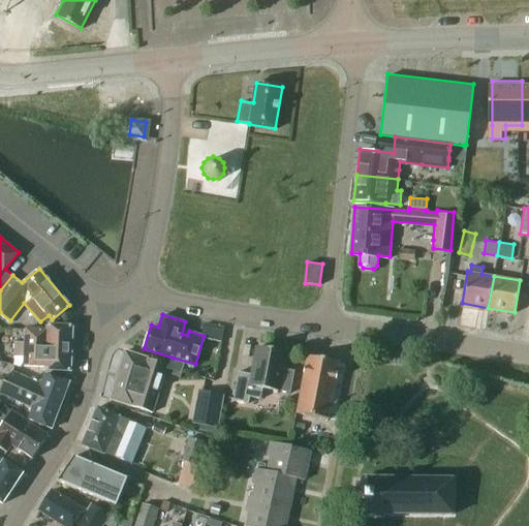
[(24,364),(47,365),(45,368),(70,369),(72,326),(47,325),(47,329),(26,328),(26,341),(16,341),(14,354),(25,354),(24,364)]
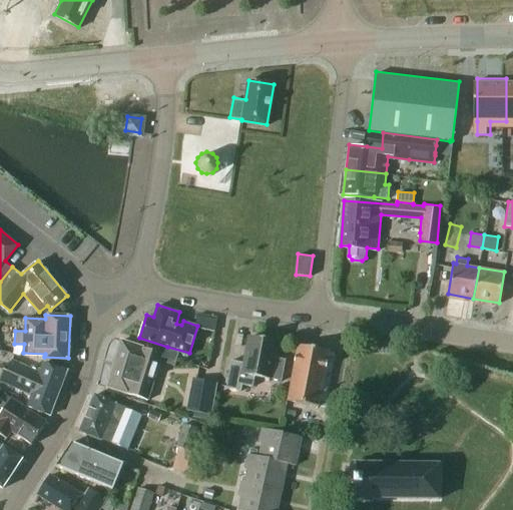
[(276,340),(250,335),(245,362),(230,359),(225,386),(240,389),(241,383),(252,385),(254,375),(269,378),(276,340)]
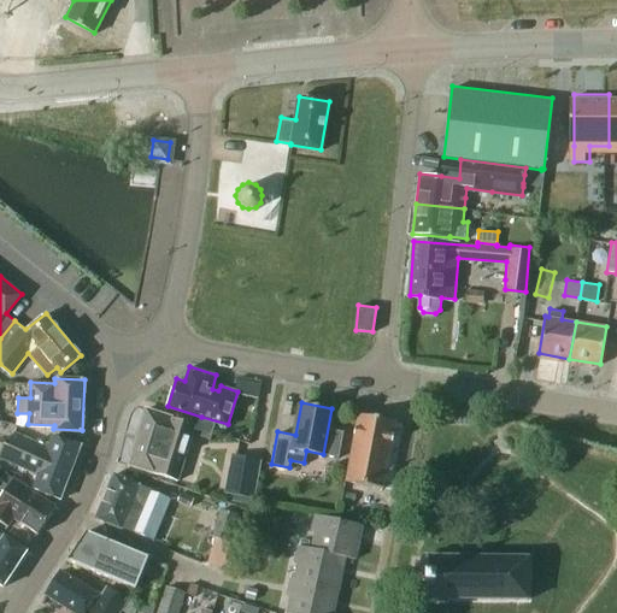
[(178,478),(195,423),(146,408),(130,464),(178,478)]
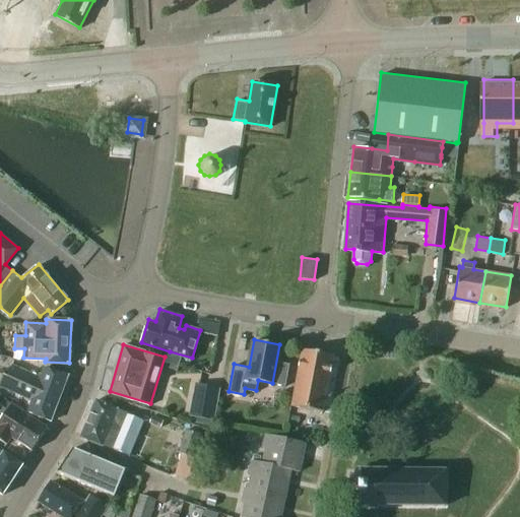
[(323,410),(333,353),(302,348),(291,404),(323,410)]
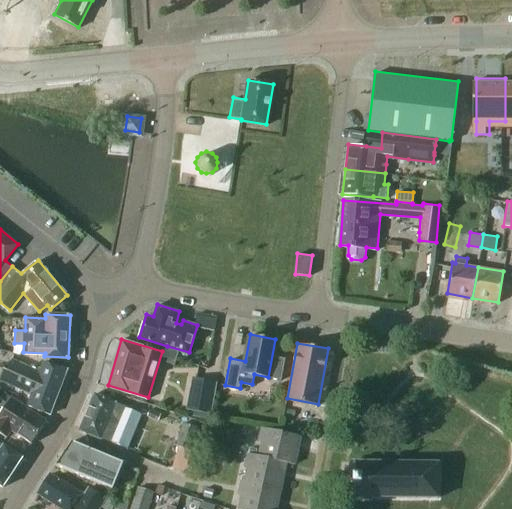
[(0,374),(0,380),(18,387),(32,392),(27,405),(49,414),(66,368),(43,360),(41,366),(31,363),(30,366),(11,359),(6,370),(2,369),(0,374)]
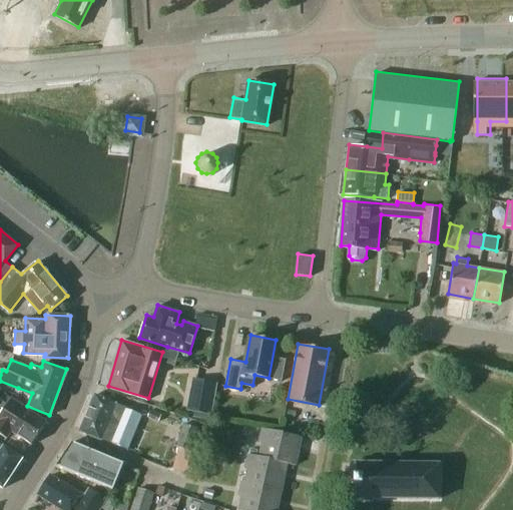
[(217,381),(191,377),(186,409),(194,410),(193,415),(210,418),(217,381)]
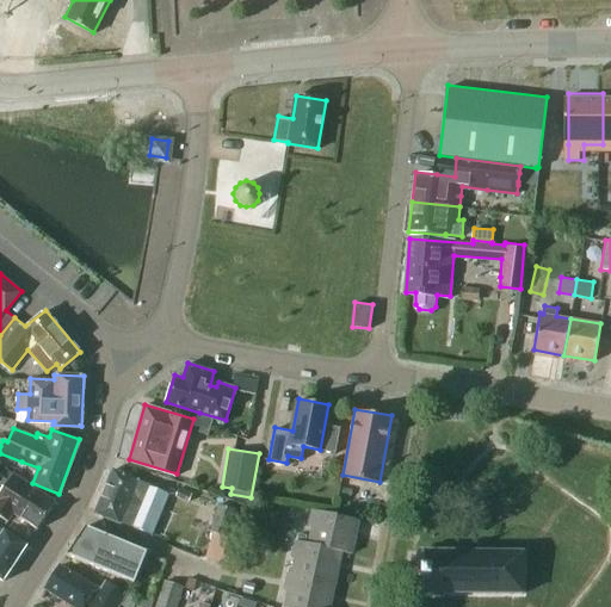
[(115,469),(96,513),(119,522),(121,519),(152,532),(168,493),(139,481),(139,479),(115,469)]
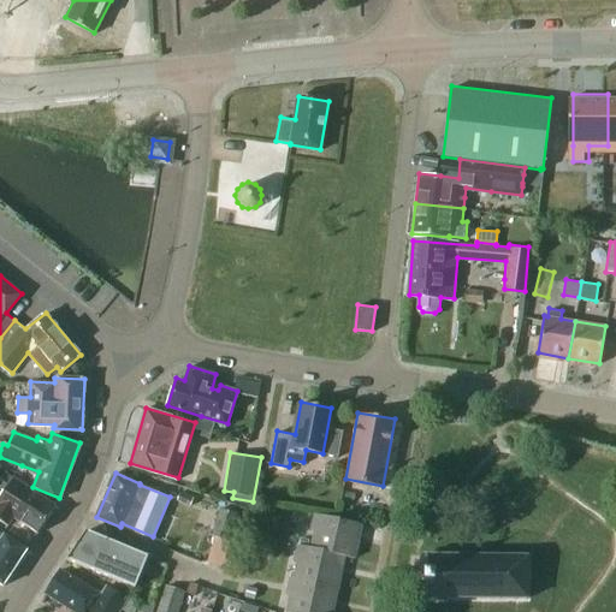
[(0,495),(0,518),(9,524),(13,517),(21,522),(23,520),(39,530),(55,505),(13,476),(0,495)]
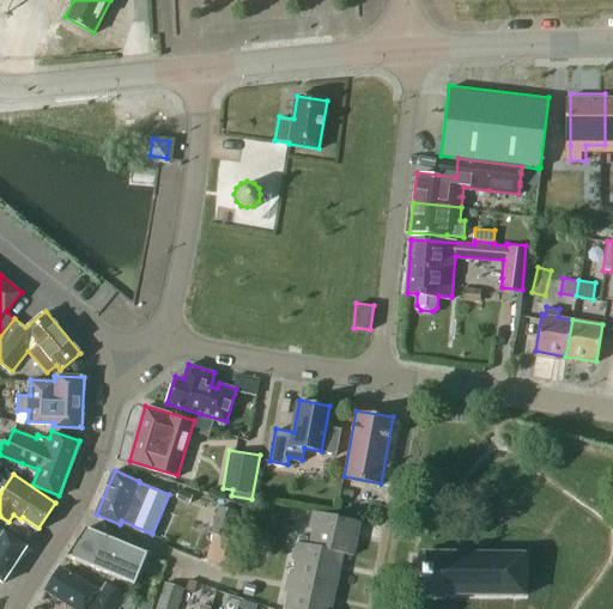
[(193,494),(180,488),(176,497),(189,503),(193,494)]
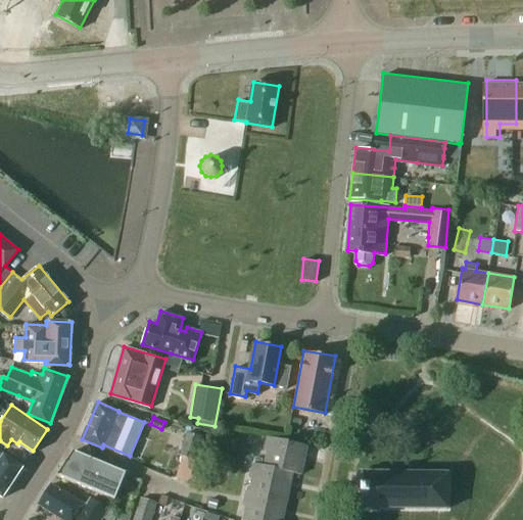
[(195,432),(186,430),(180,455),(196,459),(202,438),(209,440),(212,428),(197,424),(195,432)]
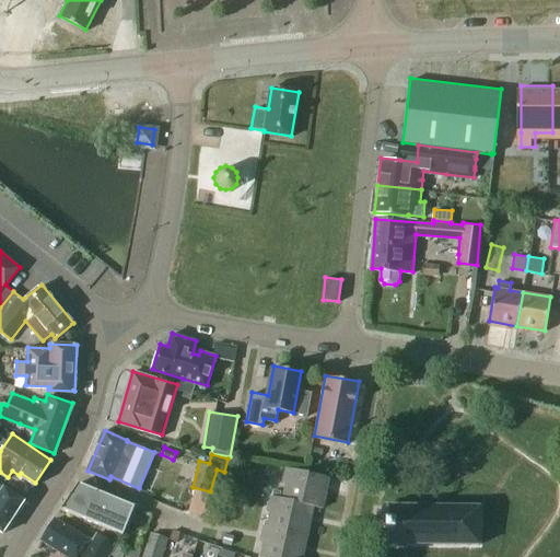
[(284,482),(282,496),(281,497),(313,503),(313,506),(322,508),(329,475),(286,465),(282,482),(284,482)]
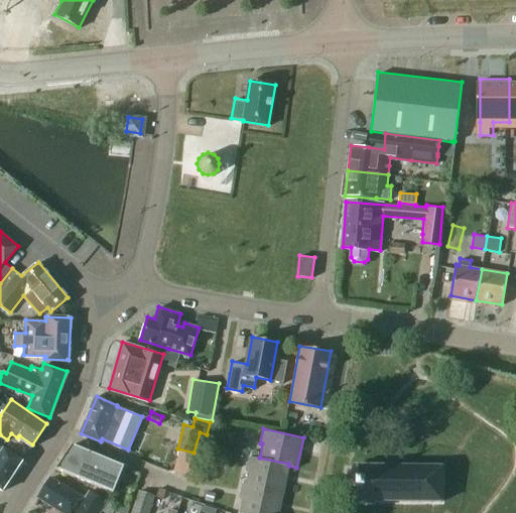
[(112,491),(123,465),(73,444),(57,469),(112,491)]
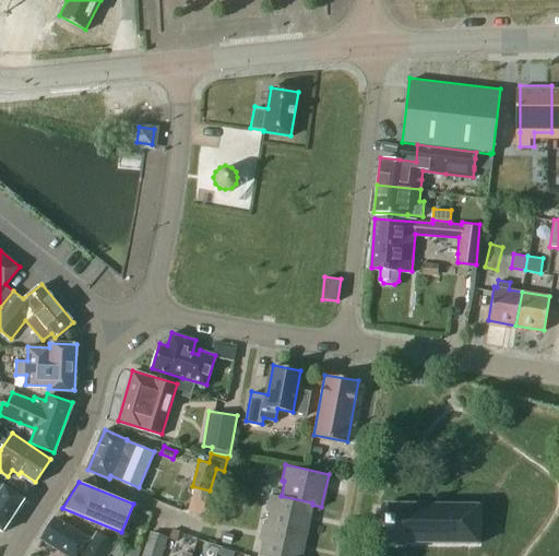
[(0,530),(3,532),(24,498),(0,483),(0,530)]
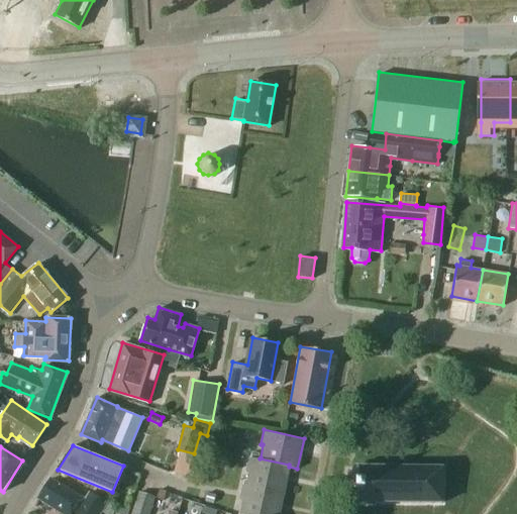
[(284,491),(289,467),(289,465),(260,458),(261,457),(248,455),(245,470),(249,471),(247,483),(284,491)]
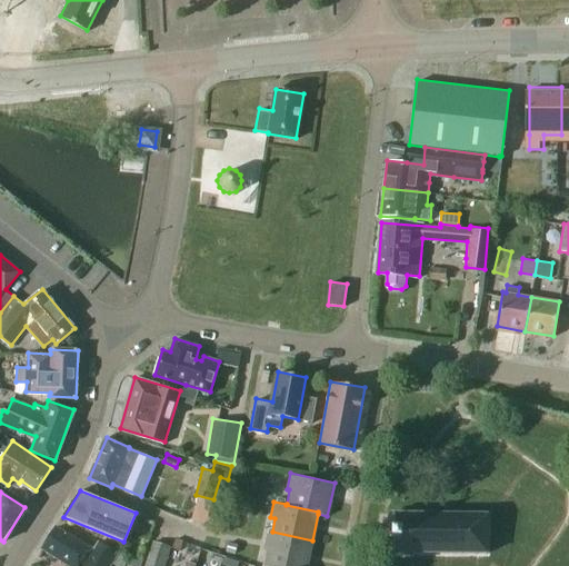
[(488,550),(488,514),(395,514),(395,550),(488,550)]
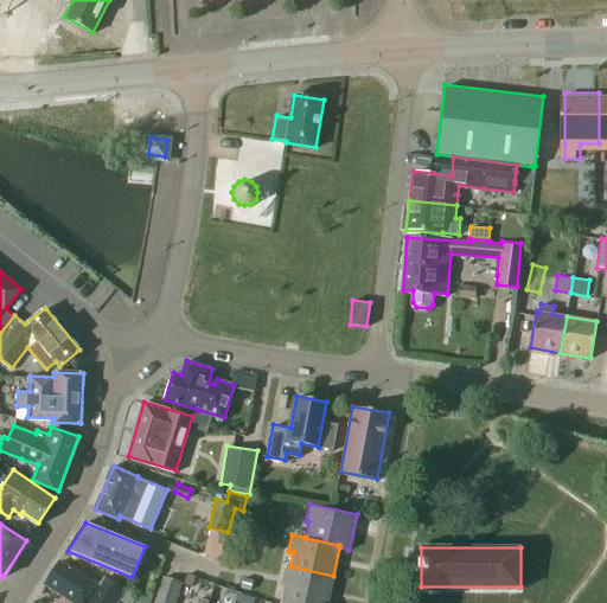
[(116,602),(126,589),(106,576),(100,585),(61,560),(45,584),(76,602),(116,602)]
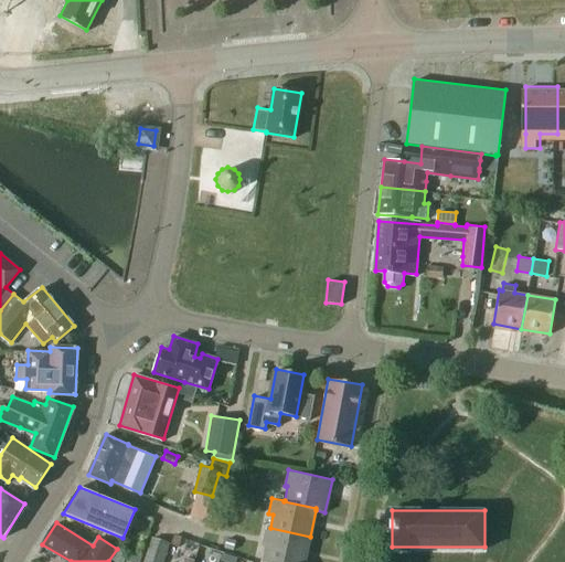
[(304,561),(310,537),(270,528),(265,527),(262,543),(266,544),(263,560),(268,561),(267,561),(304,561)]
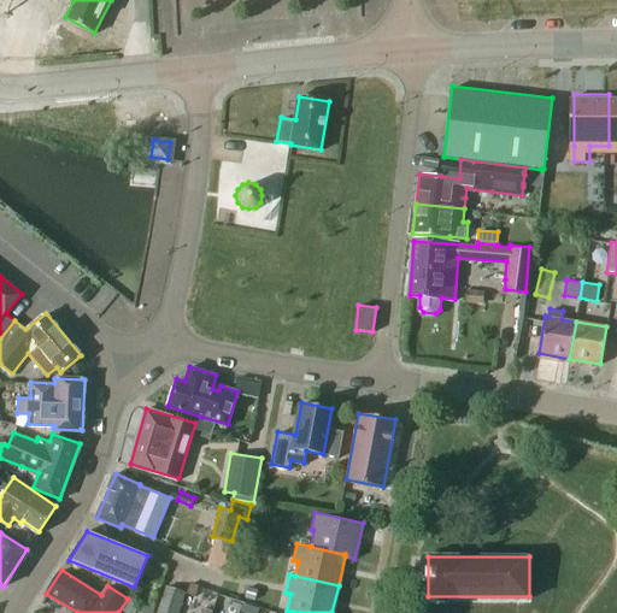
[(165,585),(156,612),(177,612),(184,591),(165,585)]
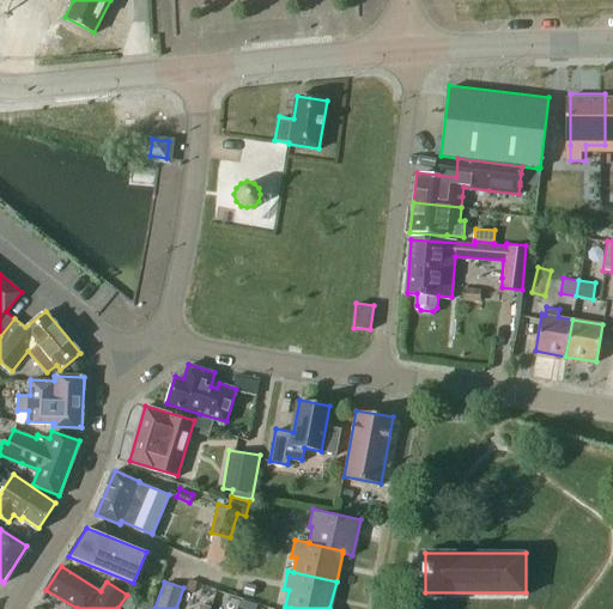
[(246,582),(243,591),(252,595),(255,584),(246,582)]
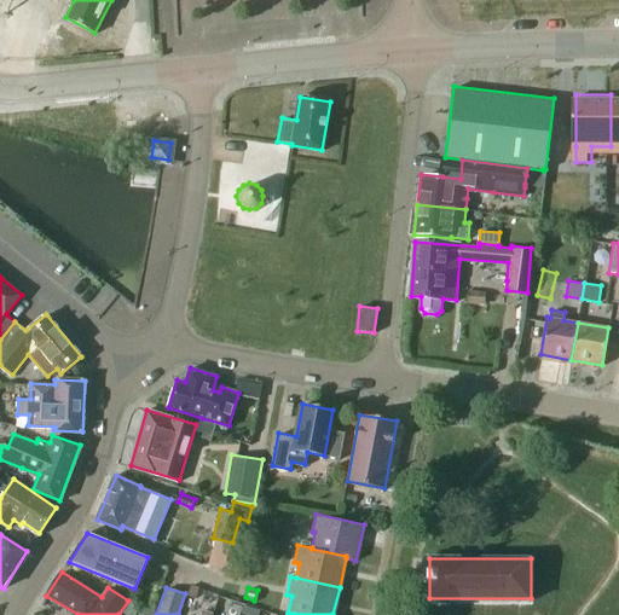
[(151,614),(154,609),(138,603),(136,613),(143,614),(151,614)]
